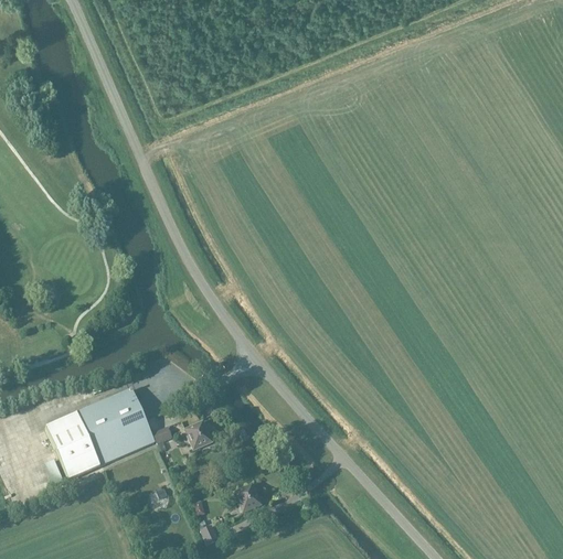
[(78,410),(78,411),(46,425),(70,476),(101,463),(156,440),(133,387),(78,410)]
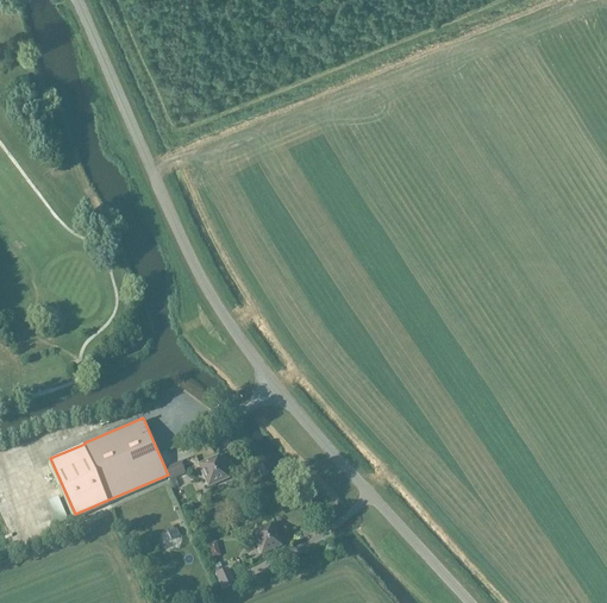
[(211,482),(230,473),(220,452),(201,460),(211,482)]
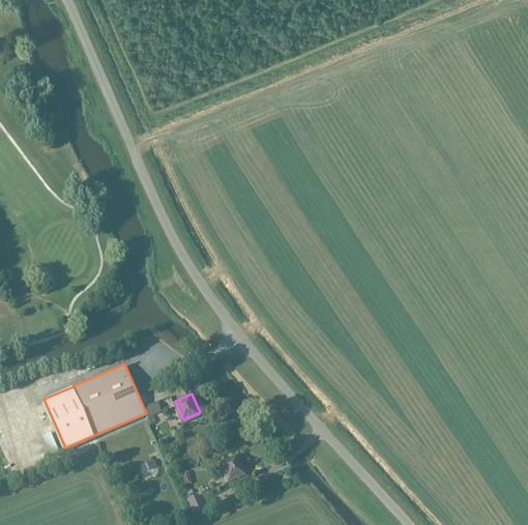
[(145,404),(149,414),(163,408),(158,399),(145,404)]
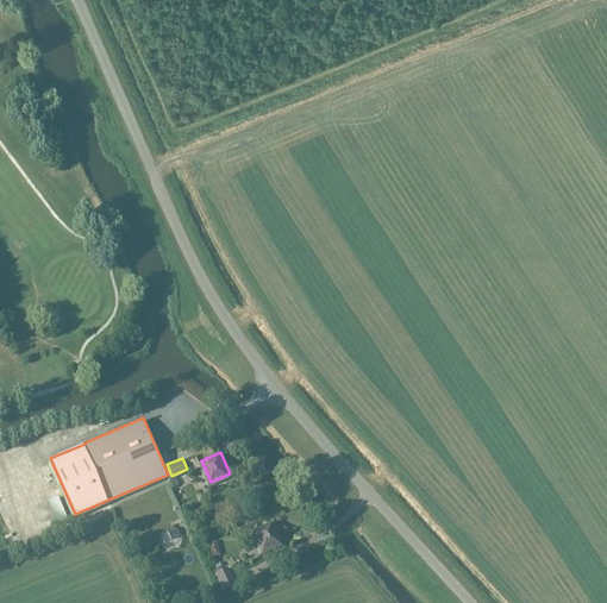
[(187,509),(179,512),(182,523),(191,520),(187,509)]
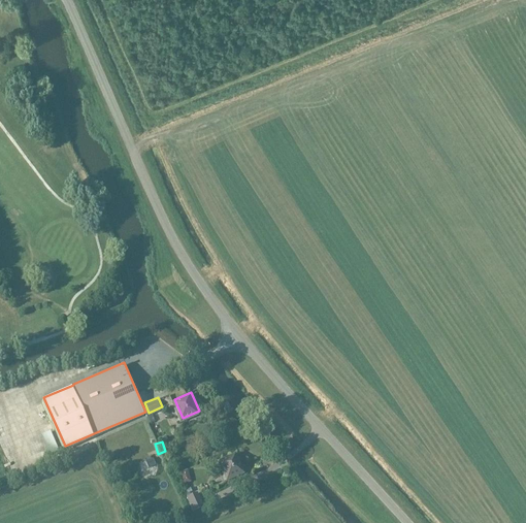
[(228,477),(245,469),(237,451),(220,458),(228,477)]
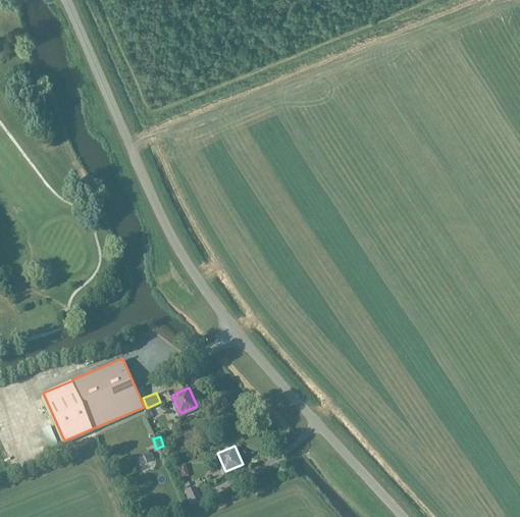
[(197,483),(187,488),(193,502),(203,497),(197,483)]
